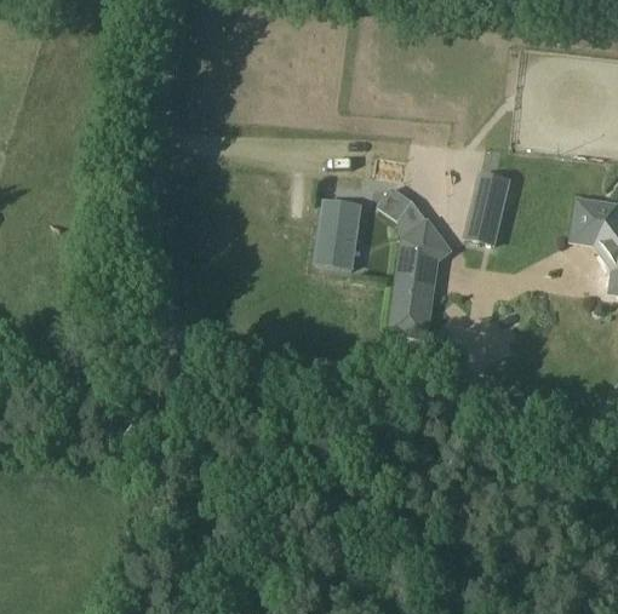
[(481,173),(467,237),(495,245),(510,181),(481,173)]
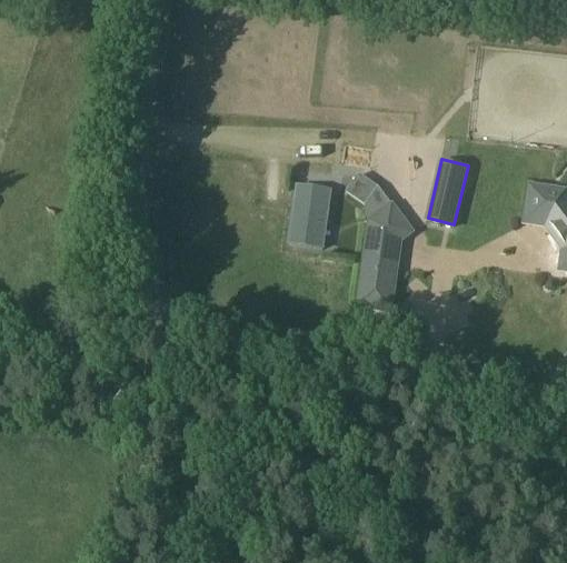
[(533,190),(529,215),(548,218),(566,238),(566,251),(565,264),(566,264),(566,195),(564,193),(533,190)]
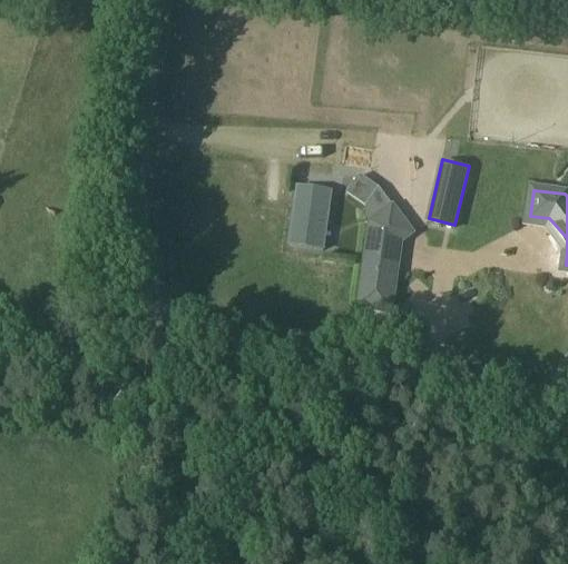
[(297,193),(291,241),(324,247),(329,220),(332,220),(332,217),(329,216),(331,197),(297,193)]
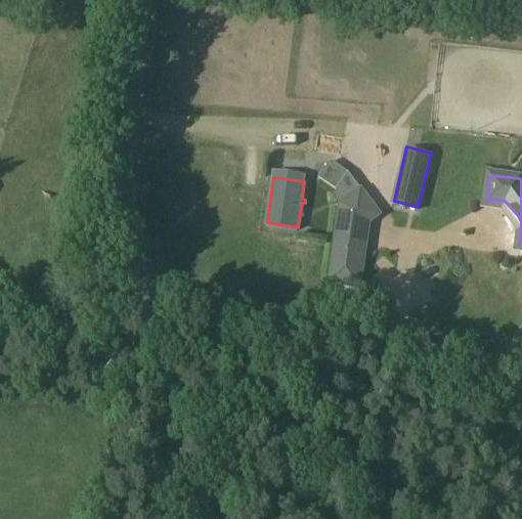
[(341,203),(330,273),(360,278),(370,219),(381,211),(362,187),(341,203)]
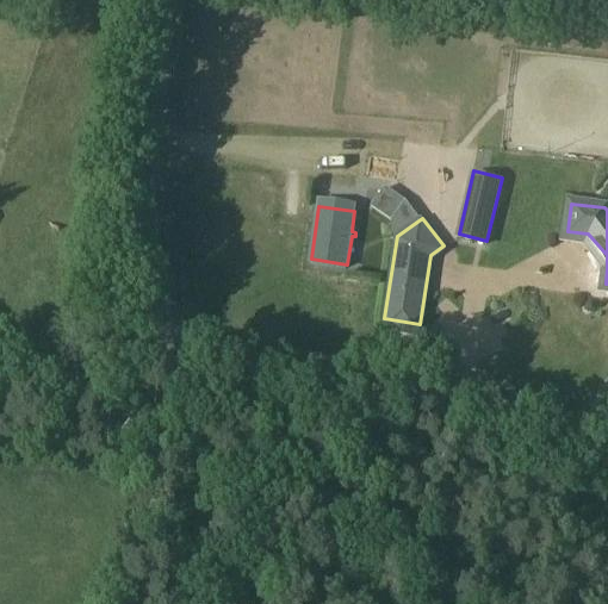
[(56,346),(68,362),(80,353),(70,337),(56,346)]
